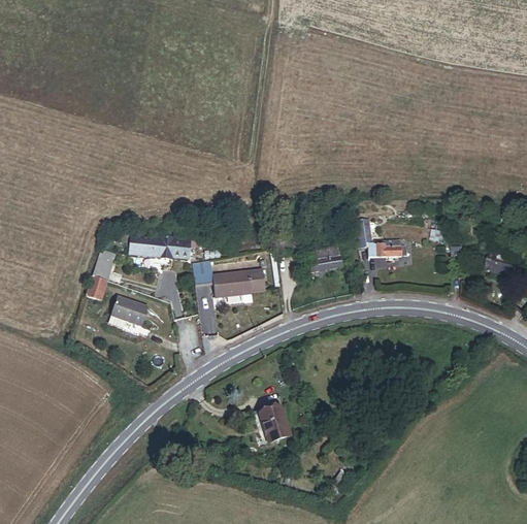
[(358,246),(369,246),(372,240),(370,216),(356,218),(358,246)]
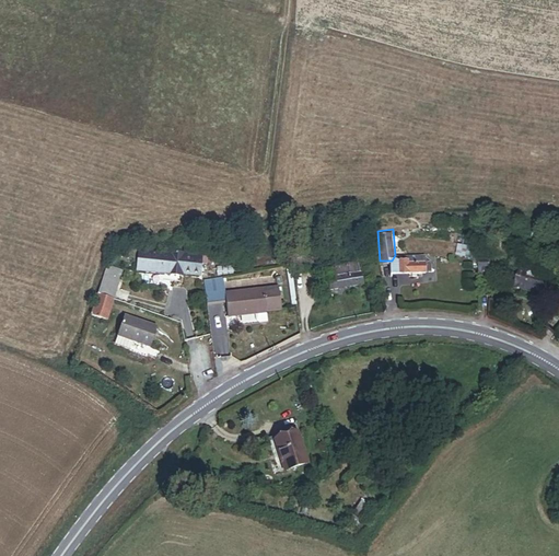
[(465,242),(456,241),(455,252),(464,253),(465,242)]
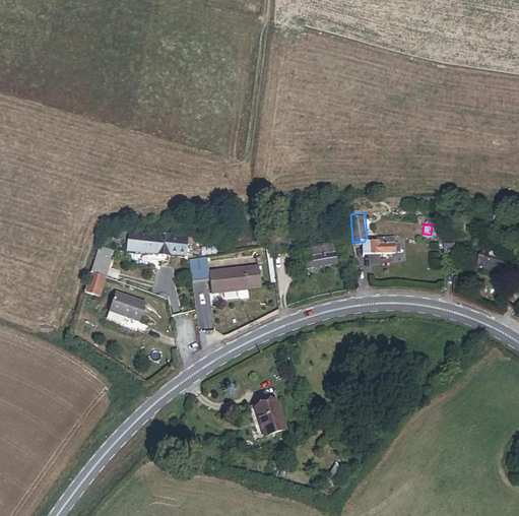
[(196,234),(134,227),(133,231),(127,231),(125,249),(165,254),(168,252),(184,254),(186,241),(195,241),(196,234)]
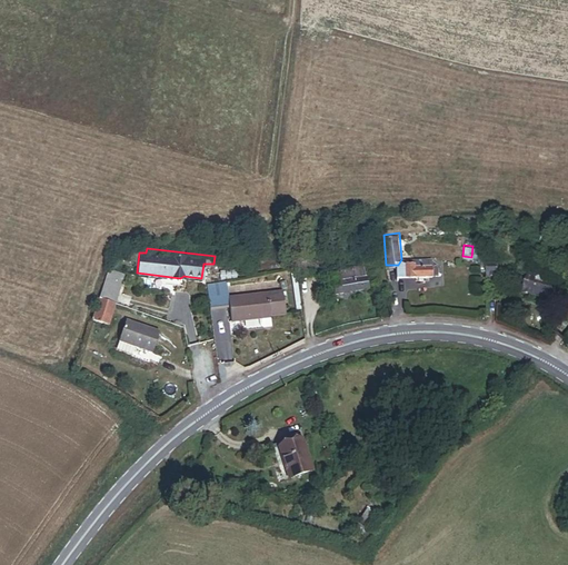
[(401,259),(398,265),(399,276),(438,273),(438,263),(436,255),(415,257),(412,260),(405,260),(401,259)]
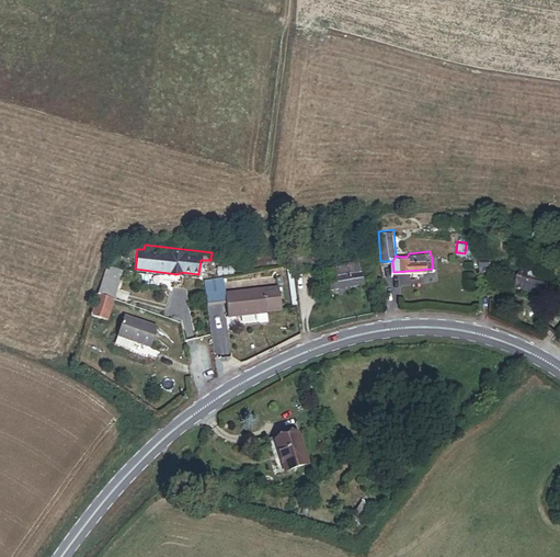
[(478,252),(478,268),(489,268),(489,252),(478,252)]
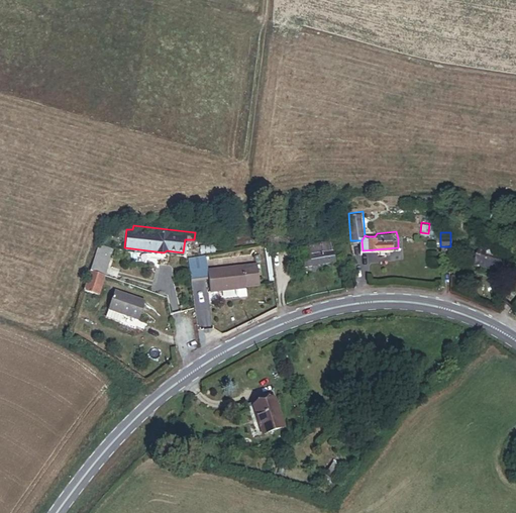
[(305,245),(326,242),(324,233),(304,236),(305,245)]
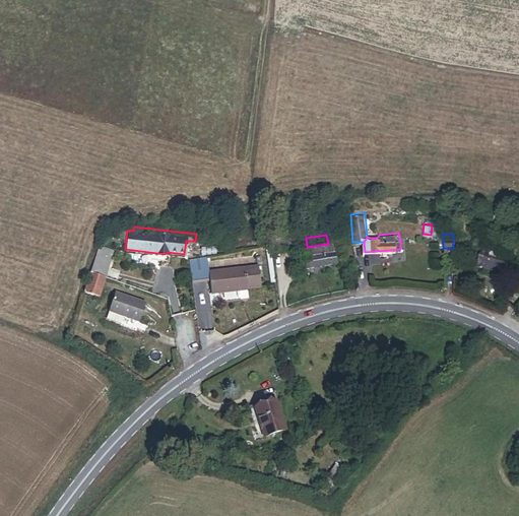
[(502,248),(485,243),(480,259),(508,267),(514,249),(503,246),(502,248)]
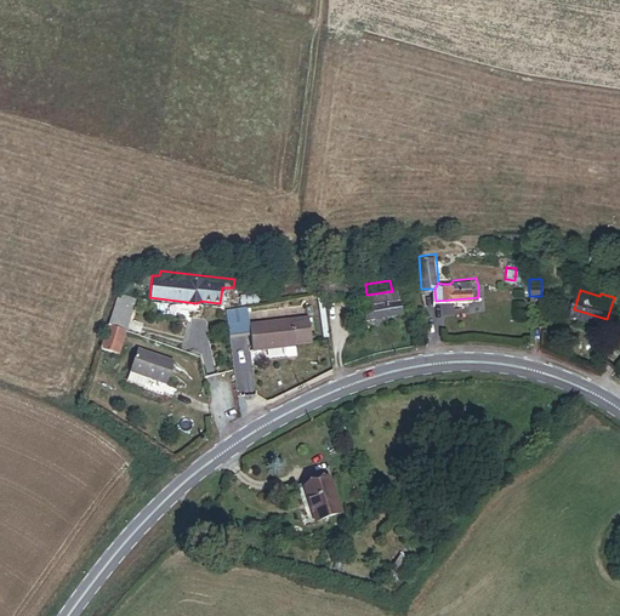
[(394,312),(392,291),(367,295),(351,297),(354,318),(394,312)]
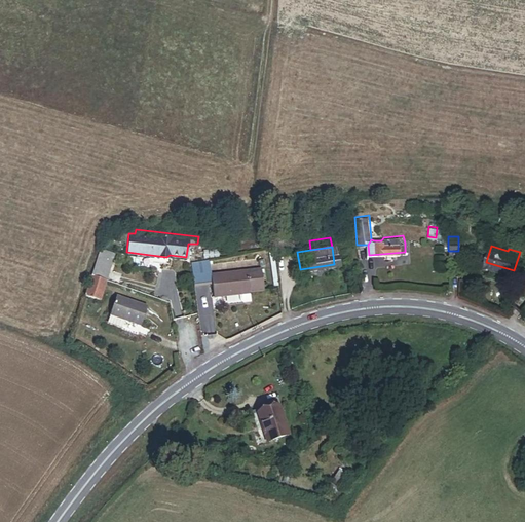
[(104,276),(111,251),(98,248),(91,273),(104,276)]
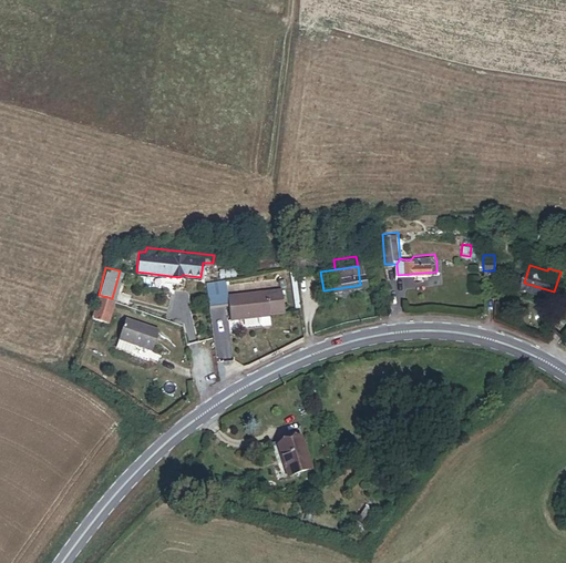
[(284,314),(281,292),(226,297),(224,282),(205,284),(207,307),(226,305),(227,320),(266,317),(266,316),(284,314)]
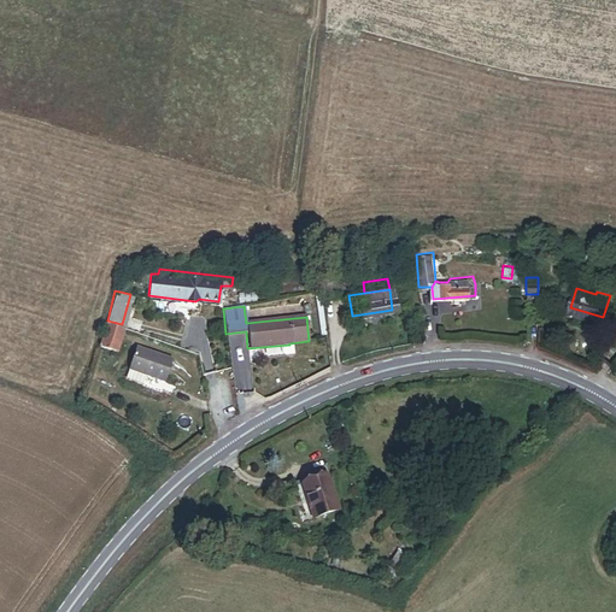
[(116,351),(122,324),(107,321),(100,346),(116,351)]
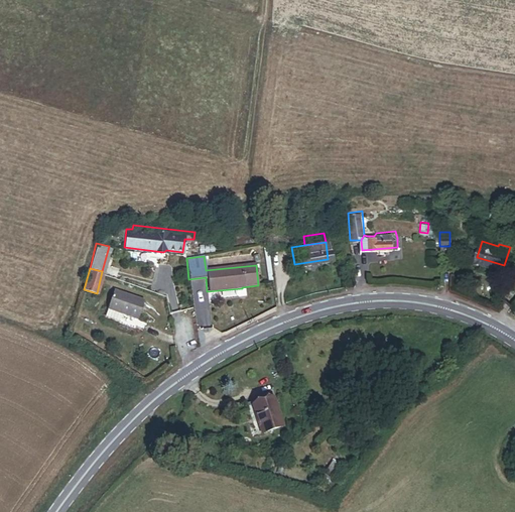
[(145,298),(115,288),(108,308),(122,313),(138,318),(145,298)]
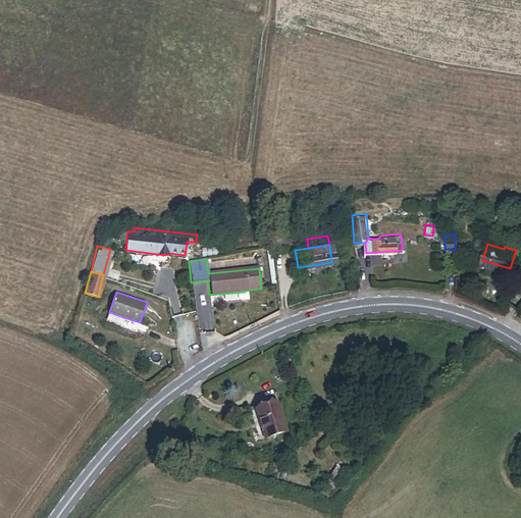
[(123,317),(109,312),(107,318),(121,323),(123,317)]
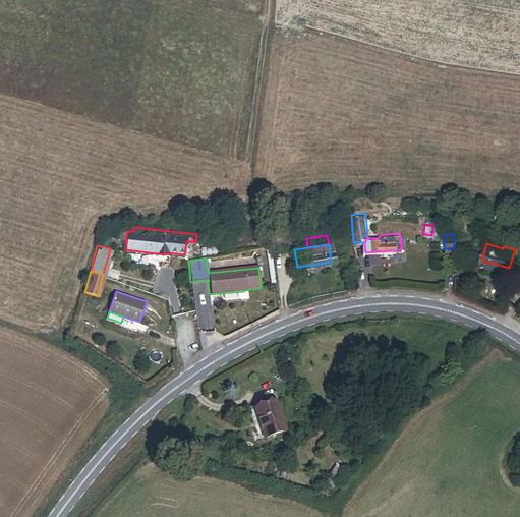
[(352,461),(344,456),(335,469),(343,475),(352,461)]
